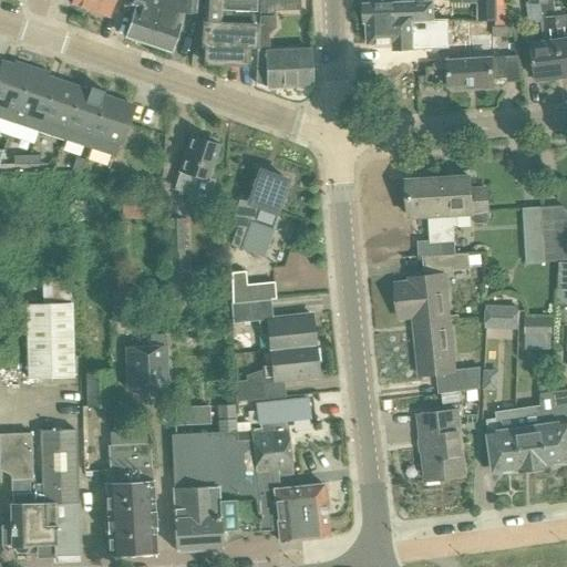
[(71,0),(71,3),(88,10),(90,0),(71,0)]
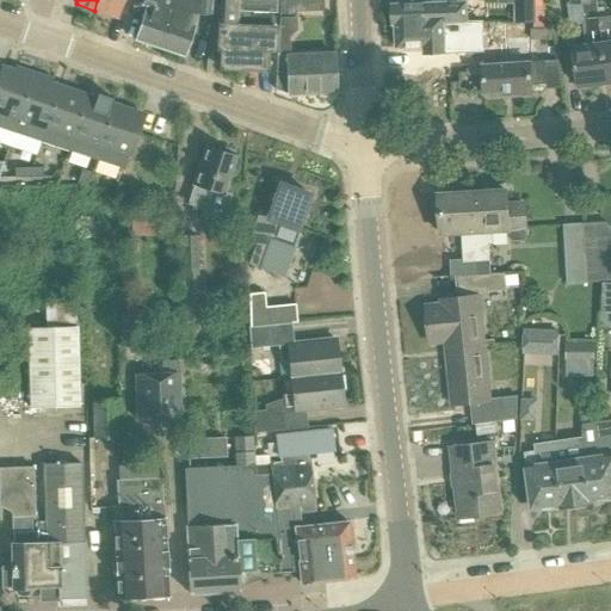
[(97,0),(94,11),(117,18),(123,0),(97,0)]
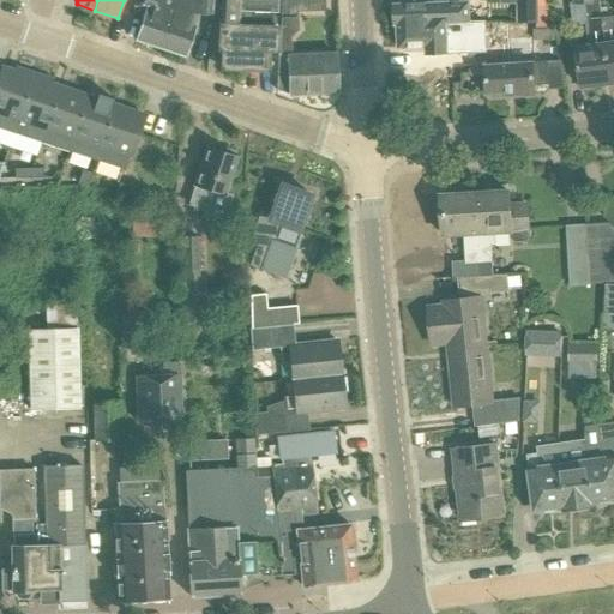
[(137,0),(134,6),(145,10),(136,41),(160,49),(175,2),(175,0),(137,0)]
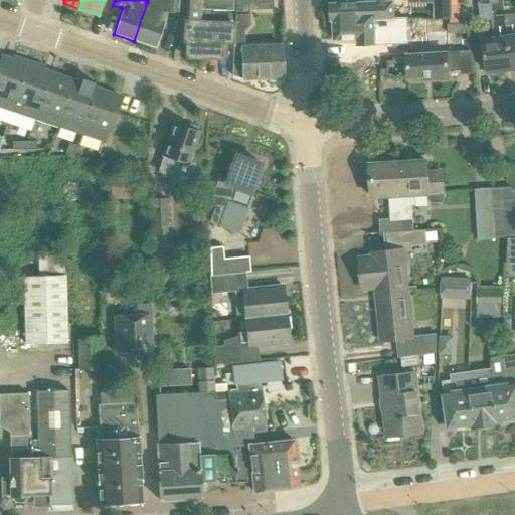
[(177,0),(147,0),(147,2),(134,41),(155,47),(163,21),(161,21),(164,11),(176,12),(177,0)]
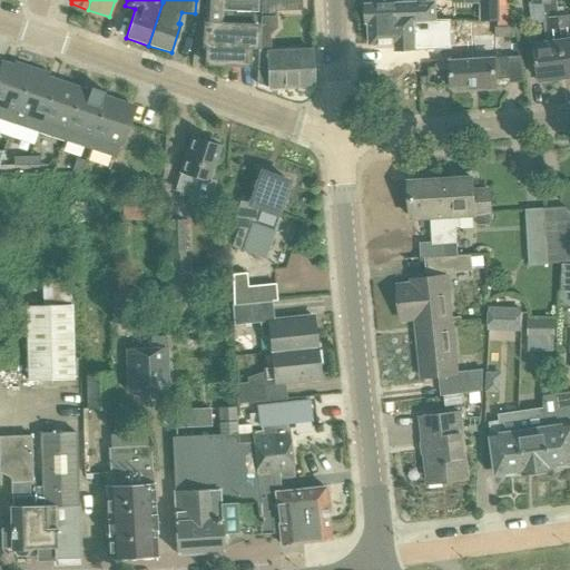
[(257,12),(257,0),(205,0),(203,46),(206,46),(205,65),(248,66),(248,48),(256,48),(257,26),(253,26),(253,12),(257,12)]
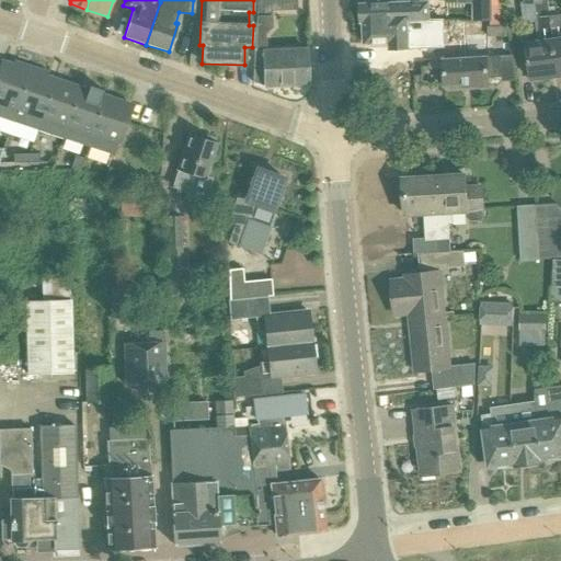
[(256,0),(256,11),(271,11),(296,10),(296,0),(256,0)]
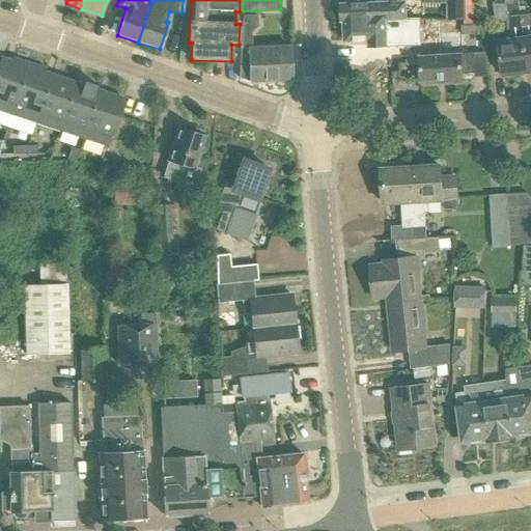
[(466,10),(465,0),(447,0),(447,4),(448,12),(465,12),(466,12),(466,10)]
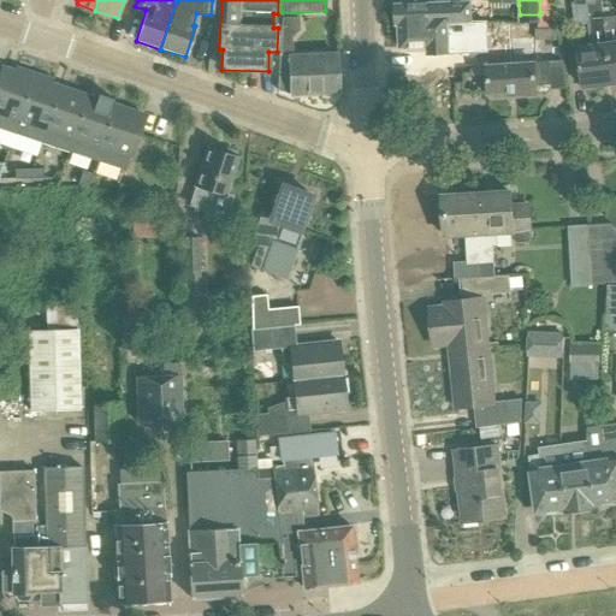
[(602,10),(603,10),(602,0),(574,0),(574,5),(585,5),(591,47),(576,49),(582,87),(612,83),(608,45),(602,10)]
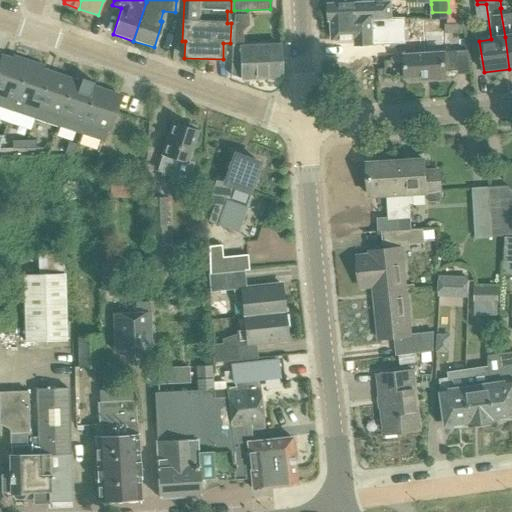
[(355,20),(384,19),(384,18),(392,18),(391,2),(328,4),(329,21),(332,21),(332,26),(355,25),(355,20)]
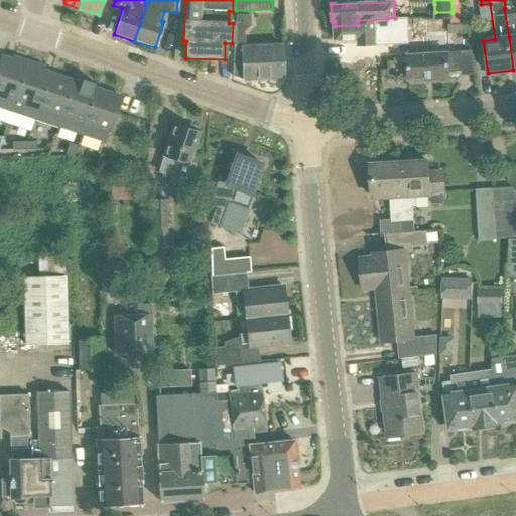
[(509,37),(513,70),(515,69),(515,36),(515,25),(515,24),(515,14),(511,15),(510,7),(505,8),(504,8),(509,37)]
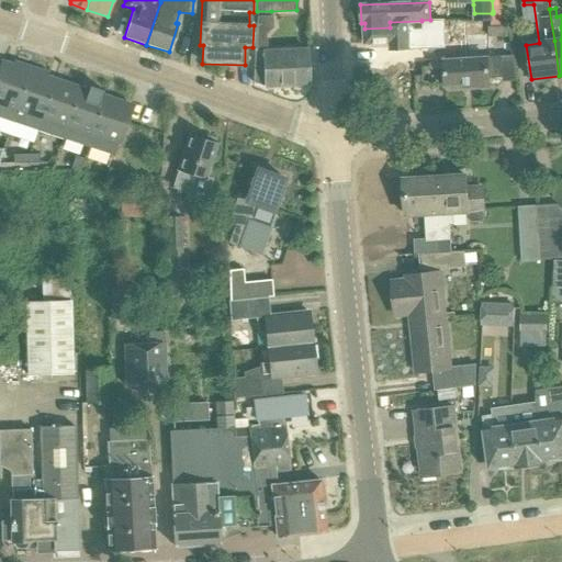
[(501,11),(499,11),(493,11),(493,13),(492,13),(492,22),(492,26),(501,26),(501,11)]
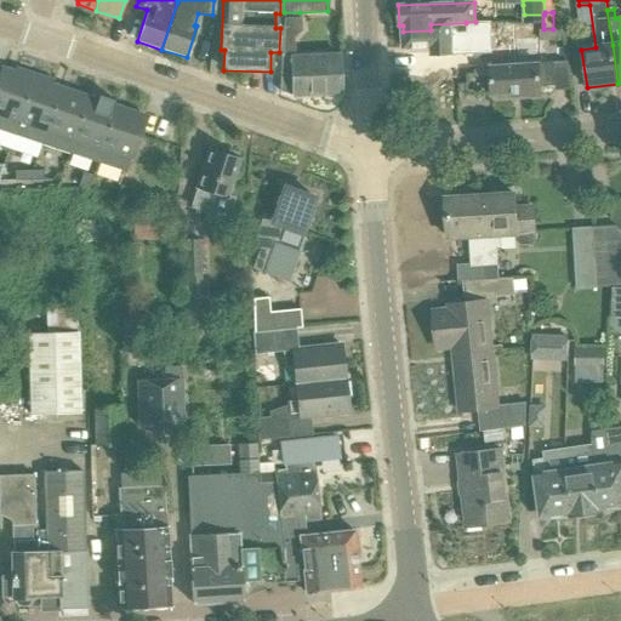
[(294,57),(294,39),(301,32),(301,17),(284,18),(283,57),(281,57),(279,91),(291,96),(341,93),(339,55),(294,57)]
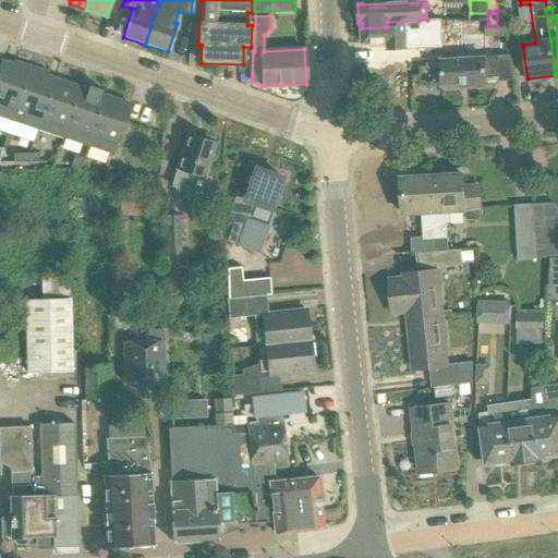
[(387,27),(362,28),(362,45),(387,44),(387,50),(422,48),(422,29),(419,29),(419,21),(387,22),(387,27)]
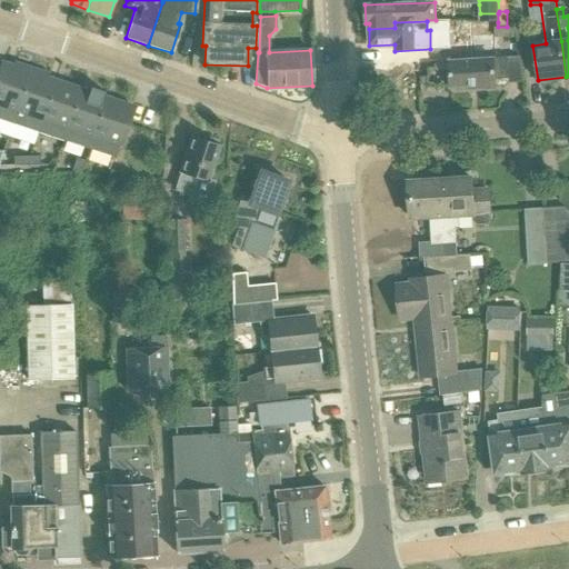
[(470,60),(495,59),(492,23),(468,25),(470,60)]
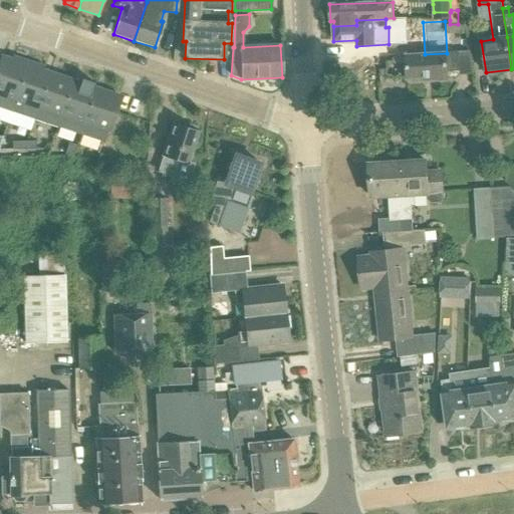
[(447,25),(446,33),(463,34),(463,26),(447,25)]
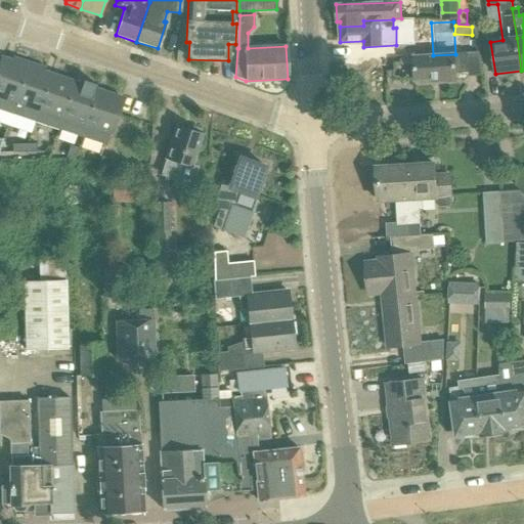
[(456,81),(455,73),(468,73),(467,53),(433,55),(413,56),(416,80),(438,79),(439,82),(456,81)]
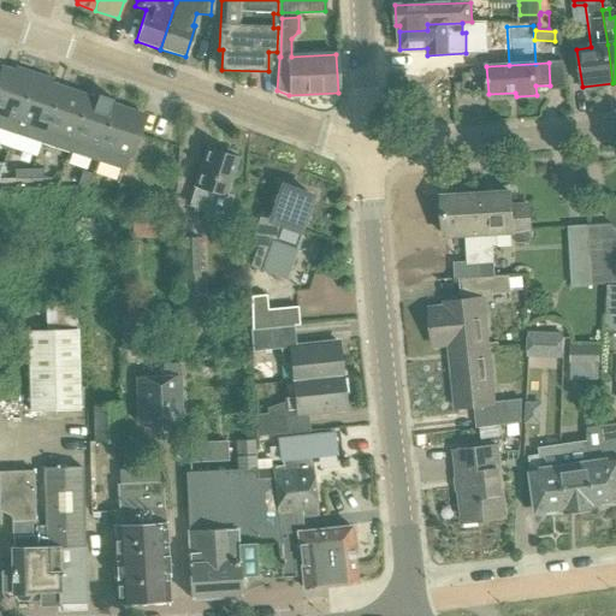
[(0,126),(15,132),(34,76),(15,69),(13,72),(4,69),(0,78),(0,126)]
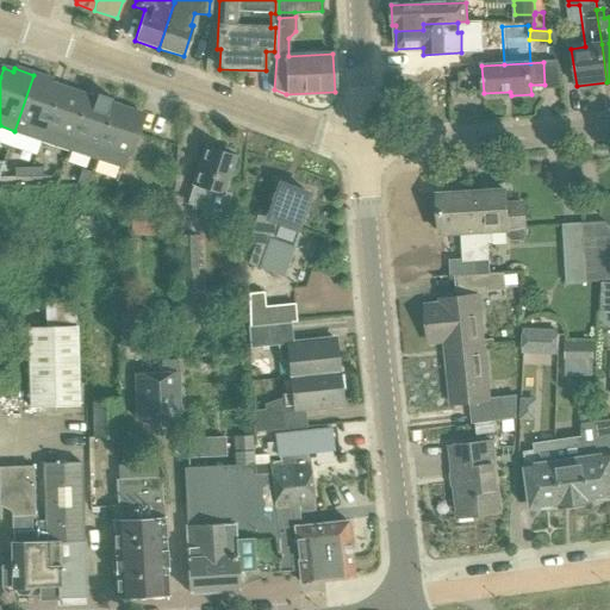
[(41,141),(58,87),(50,83),(50,81),(33,75),(14,131),(41,141)]
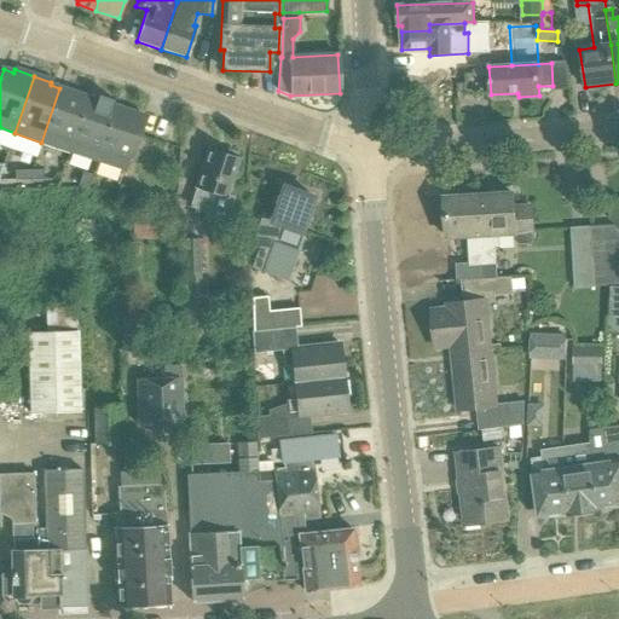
[(69,152),(87,98),(59,88),(41,143),(69,152)]
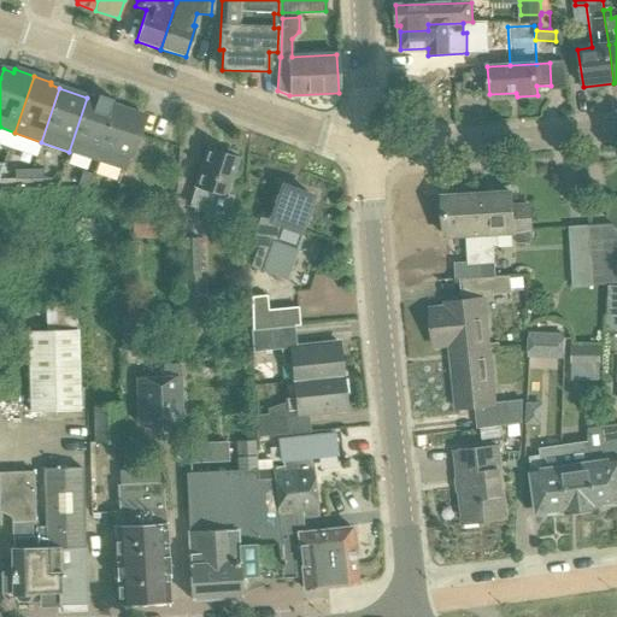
[(97,162),(115,107),(111,106),(113,99),(98,94),(95,100),(87,98),(69,152),(97,162)]
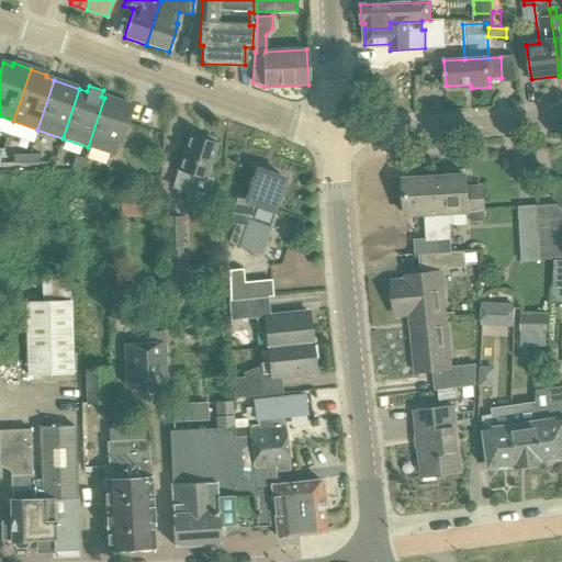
[(113,156),(130,107),(104,98),(88,147),(113,156)]
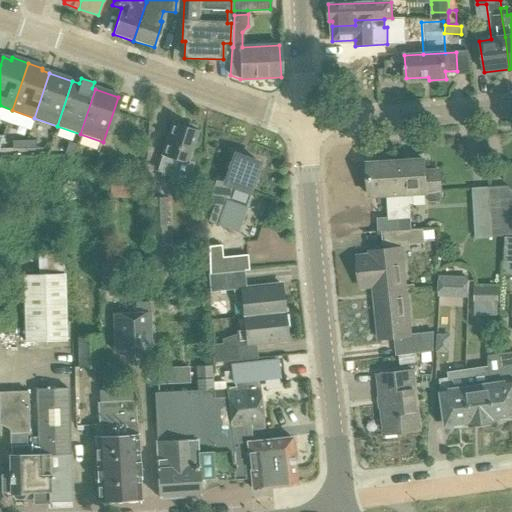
[(185,188),(193,163),(187,161),(197,131),(172,123),(162,155),(156,171),(170,176),(167,182),(185,188)]
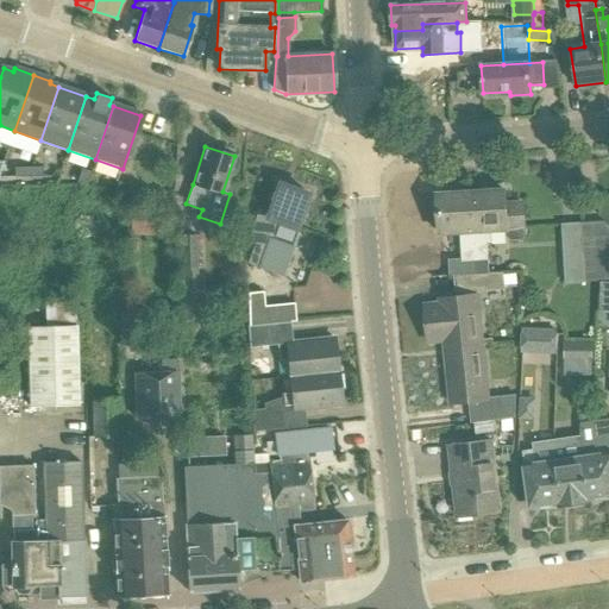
[(13,177),(29,177),(29,168),(13,168),(13,177)]
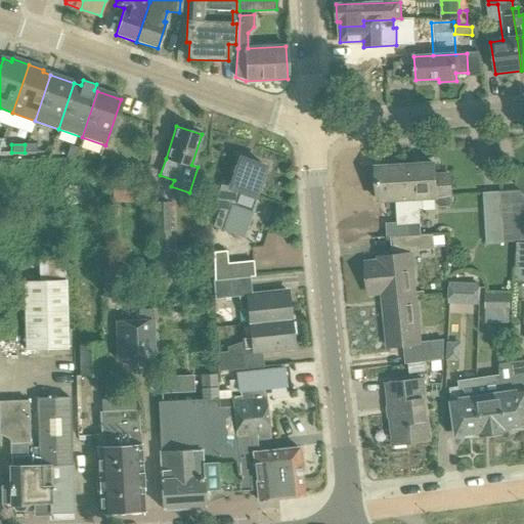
[(67,157),(74,159),(78,147),(70,145),(67,157)]
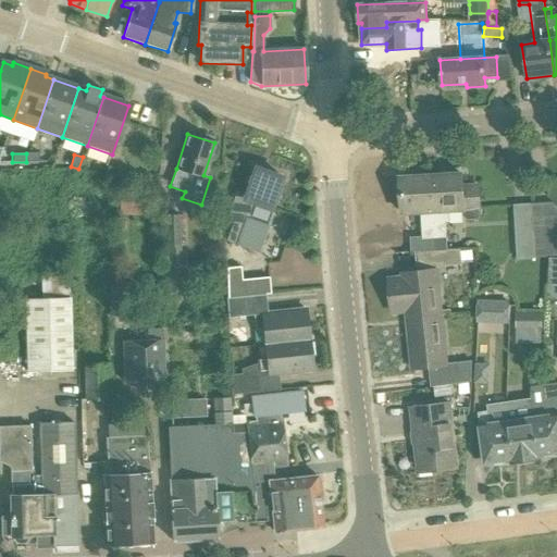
[(106,174),(118,178),(121,170),(108,165),(106,174)]
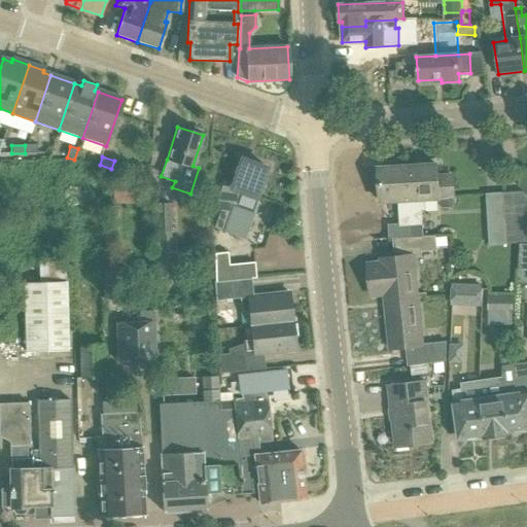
[(223,181),(213,209),(220,211),(214,227),(223,231),(222,233),(244,240),(253,214),(251,214),(256,200),(255,199),(266,167),(242,159),(233,184),(232,184),(223,181)]
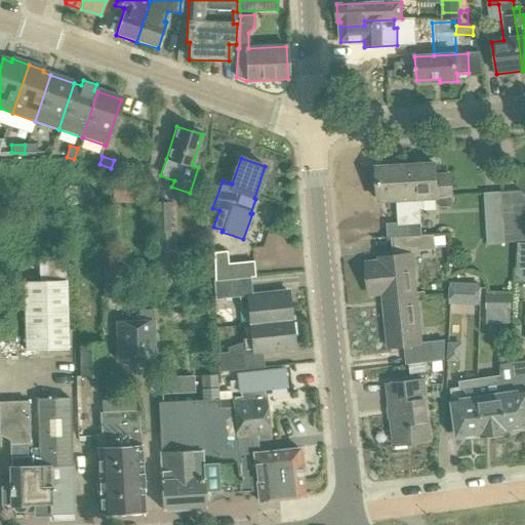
[(437,162),(406,164),(410,237),(421,237),(421,236),(421,225),(421,210),(425,210),(423,201),(436,200),(436,204),(440,208),(450,207),(454,203),(452,173),(438,174),(437,162)]
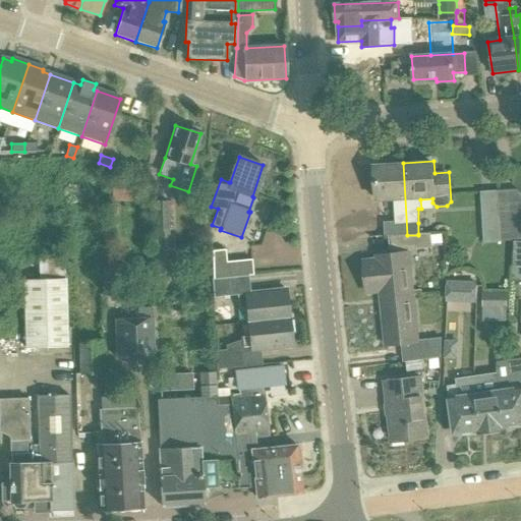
[(484,187),(493,186),(491,162),(482,163),(484,187)]
